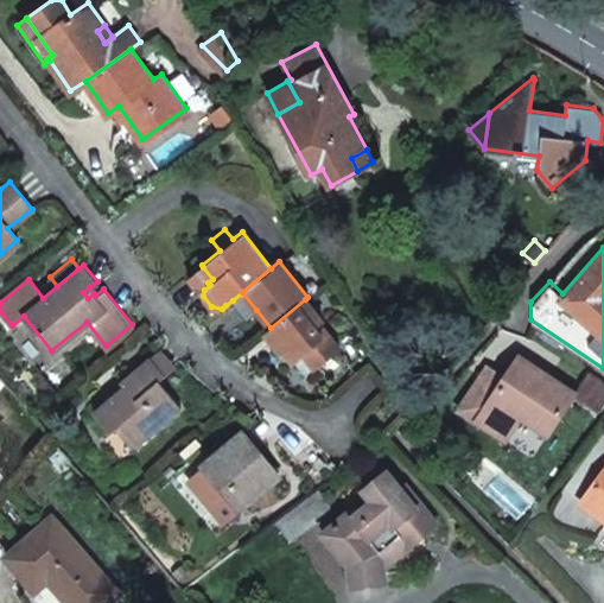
[(189,278),(203,296),(204,290),(210,285),(208,283),(213,279),(203,267),(189,278)]
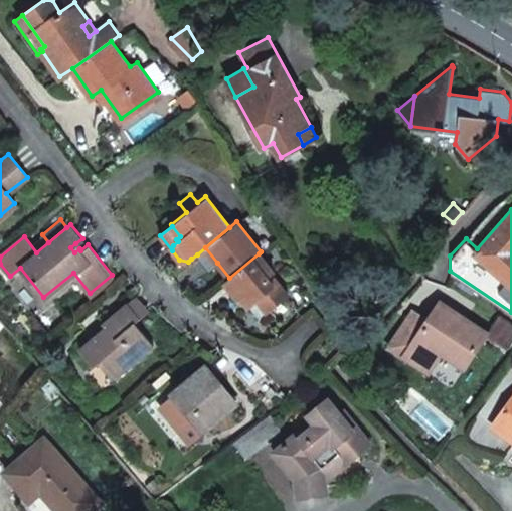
[(74,252),(79,248),(75,243),(70,247),(74,252)]
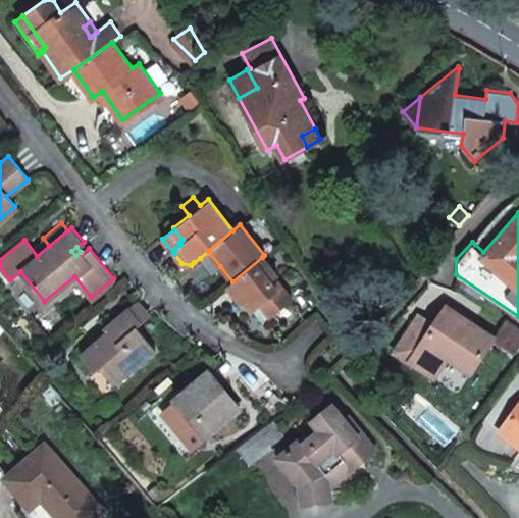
[(208,251),(200,258),(212,273),(220,266),(208,251)]
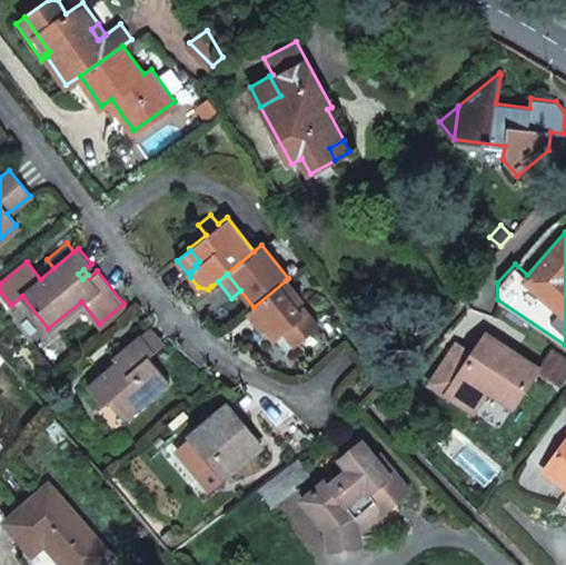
[(254,307),(248,311),(264,331),(266,329),(274,339),(275,339),(284,331),(294,344),(294,345),(317,326),(299,304),(303,300),(286,280),(254,307)]
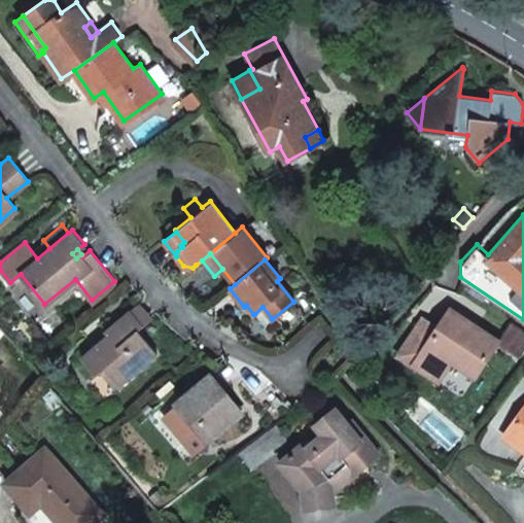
[(263,307),(254,314),(264,324),(272,318),(263,307)]
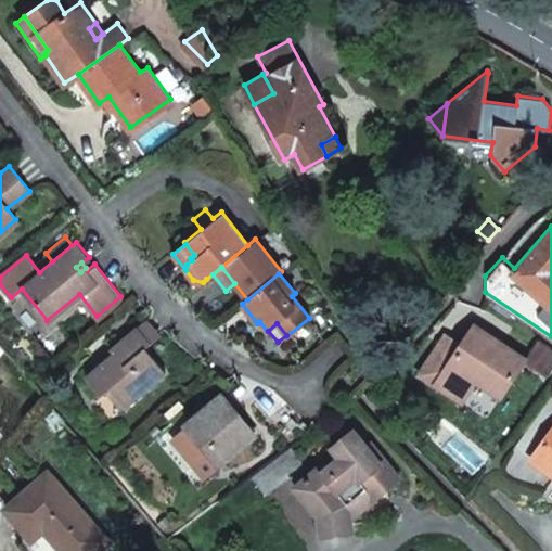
[(111,347),(115,353),(100,364),(86,376),(100,395),(110,386),(125,404),(165,371),(144,346),(151,341),(138,324),(111,347)]
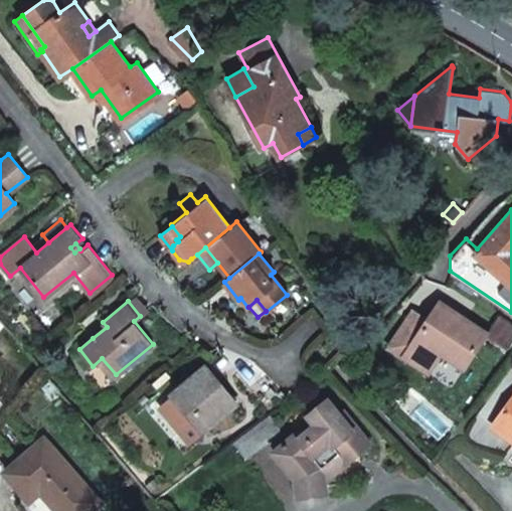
[(440,301),(428,319),(422,327),(407,317),(388,344),(404,355),(412,344),(427,353),(434,345),(442,350),(463,364),(485,332),(440,301)]
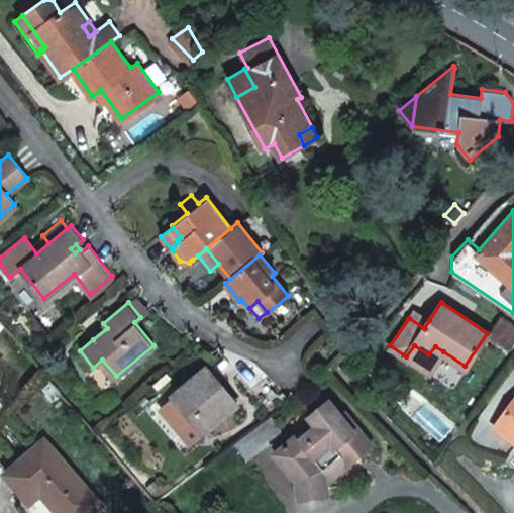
[(424,328),(429,320),(414,310),(409,318),(424,328)]
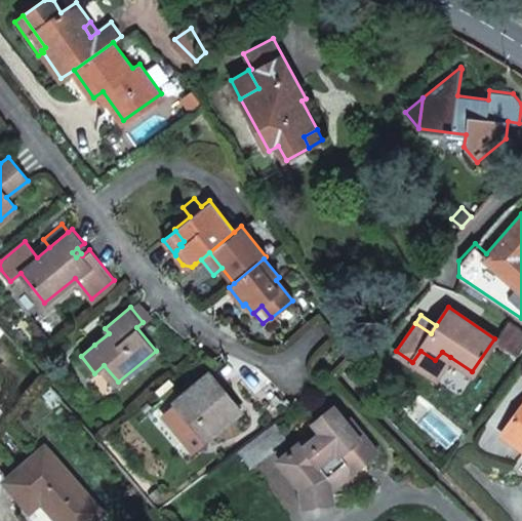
[(521,331),(507,321),(494,338),(516,353),(521,343),(521,331)]
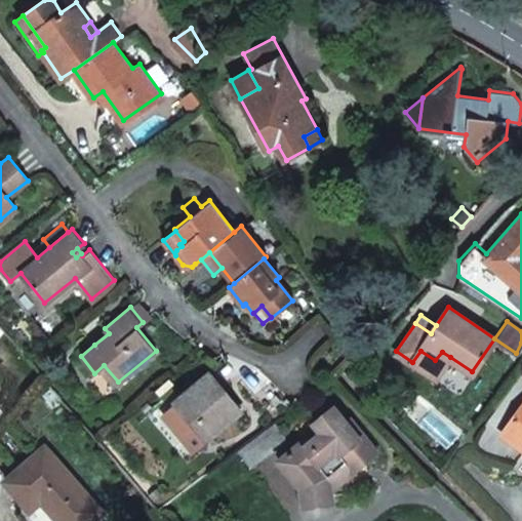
[(109,333),(105,328),(90,339),(94,345),(109,333)]
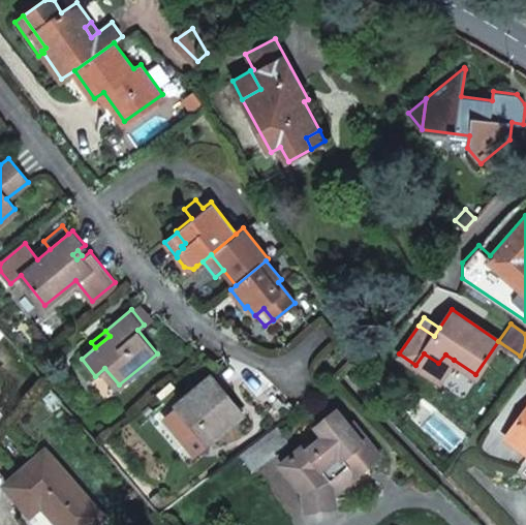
[(439,380),(454,360),(445,354),(438,363),(424,353),(415,365),(439,380)]
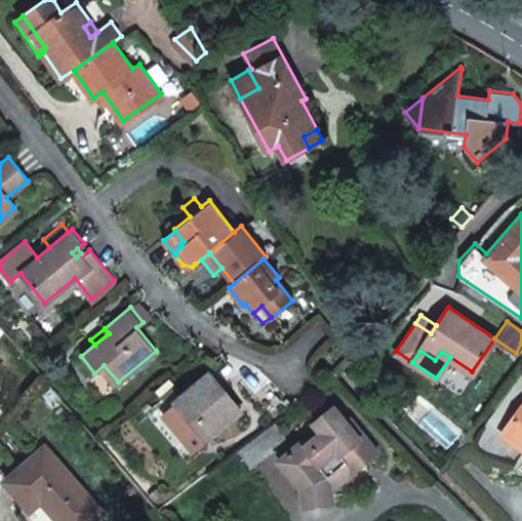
[(196,427),(205,438),(240,409),(210,372),(163,411),(184,437),(196,427)]
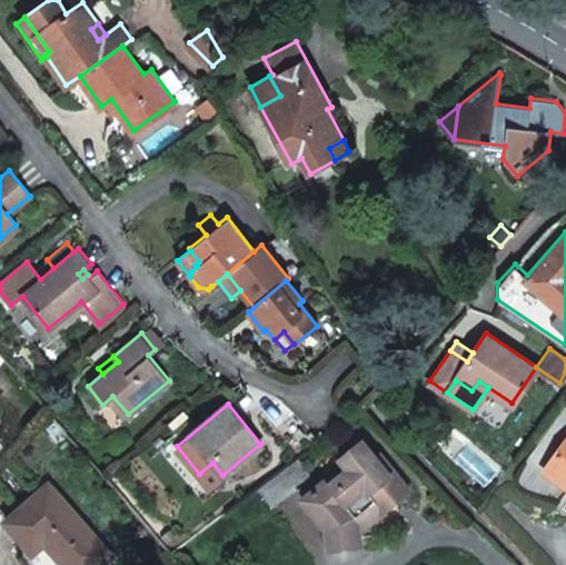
[(565,436),(544,467),(565,484),(565,488),(564,492),(565,492),(565,436)]
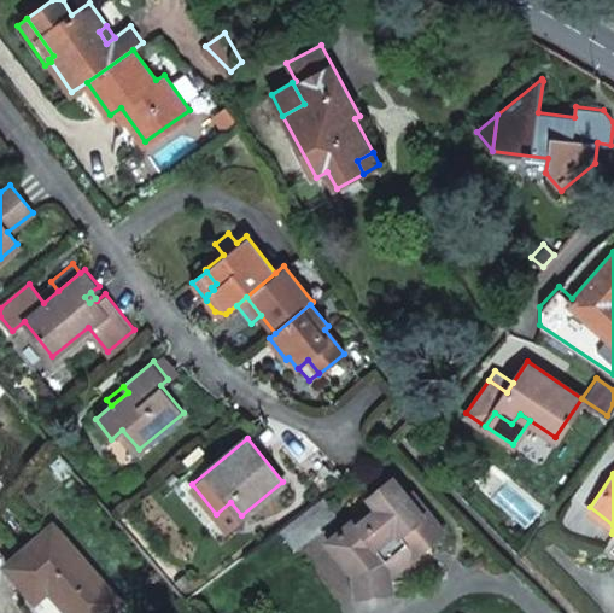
[(361,513),(327,541),(354,574),(356,596),(390,590),(386,558),(407,542),(415,554),(443,531),(411,490),(405,495),(392,478),(368,497),(378,508),(366,518),(361,513)]
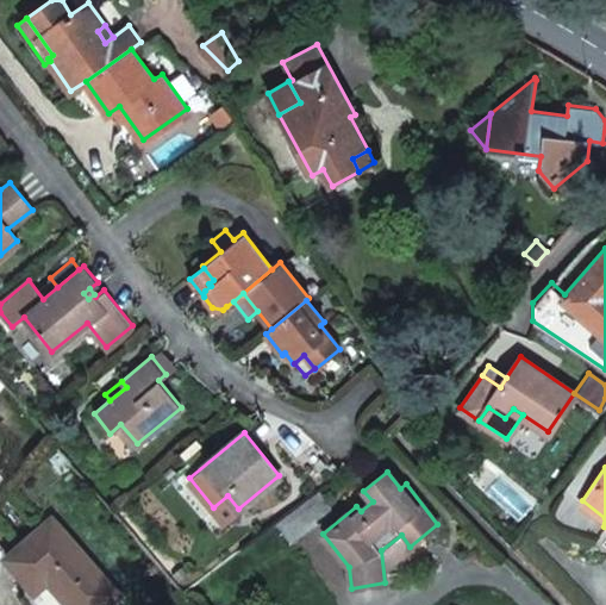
[(224,521),(238,509),(227,496),(213,507),(224,521)]
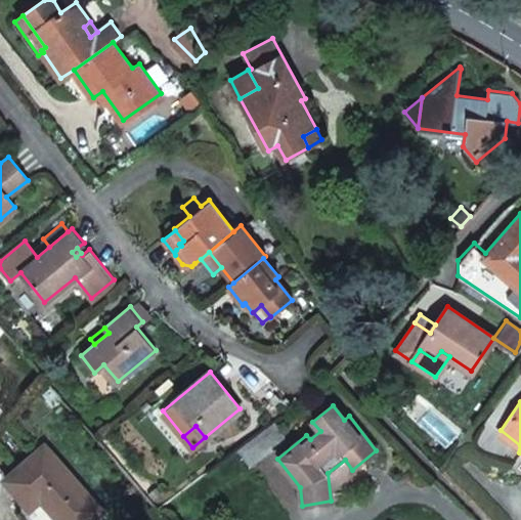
[(101,519),(107,515),(44,443),(4,478),(30,508),(40,499),(59,519),(101,519)]
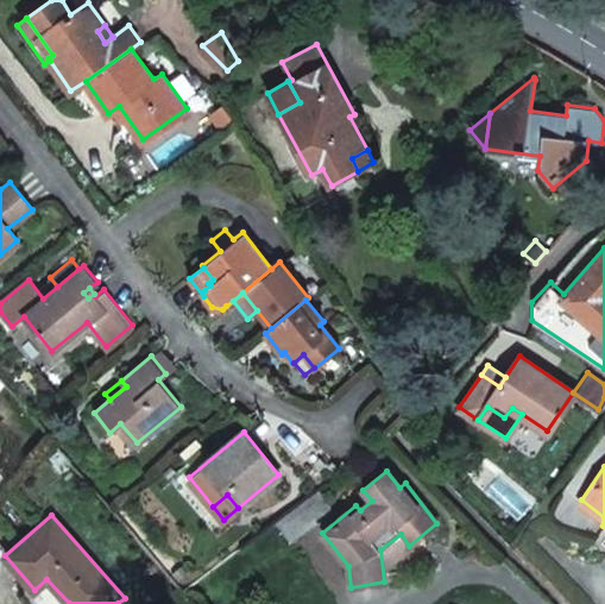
[(35,603),(69,603),(46,579),(35,590),(27,596),(35,603)]
